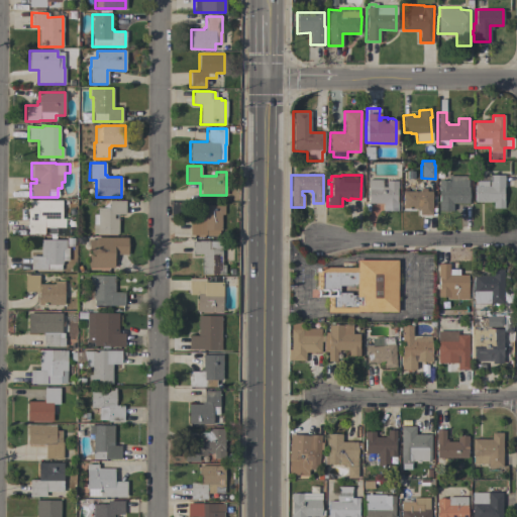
[(504,188),(503,188),(503,200),(504,200),(503,208),(493,208),(493,202),(474,202),(474,186),(476,186),(476,181),(478,181),(478,177),(480,177),(480,176),(489,176),(489,175),(504,175),(504,188)]
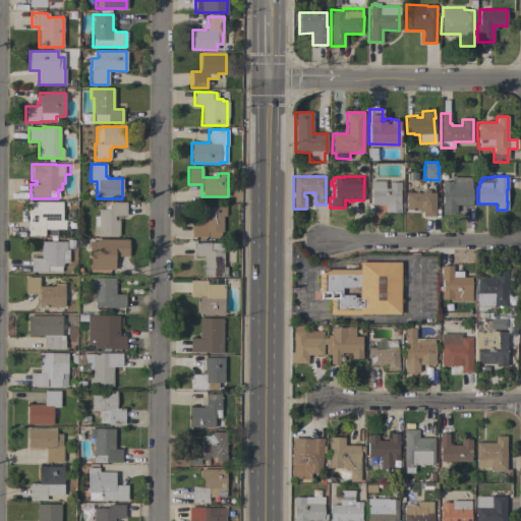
[(471,177),(471,188),(472,188),(471,206),(456,205),(455,214),(441,213),(442,203),(442,190),(442,182),(451,182),(451,177),(471,177)]
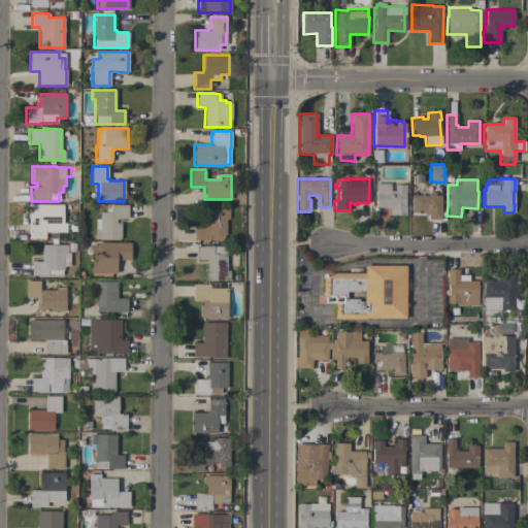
[(390,184),(390,191),(394,191),(394,185),(405,185),(405,193),(404,193),(404,205),(405,205),(405,216),(391,216),(391,207),(375,207),(375,184),(390,184)]
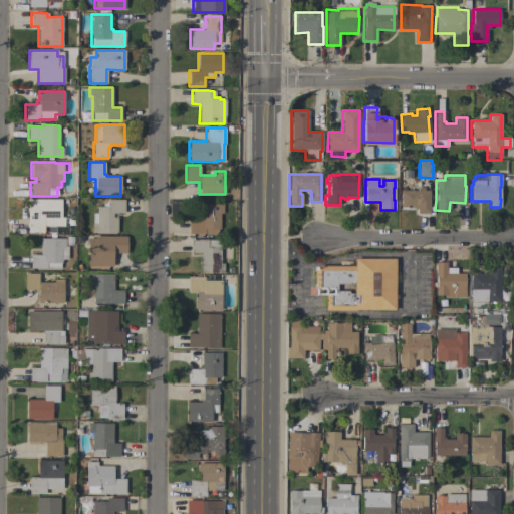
[(429,214),(417,214),(417,208),(415,208),(415,207),(400,207),(400,190),(417,190),(417,187),(424,187),(424,190),(429,190),(429,214)]
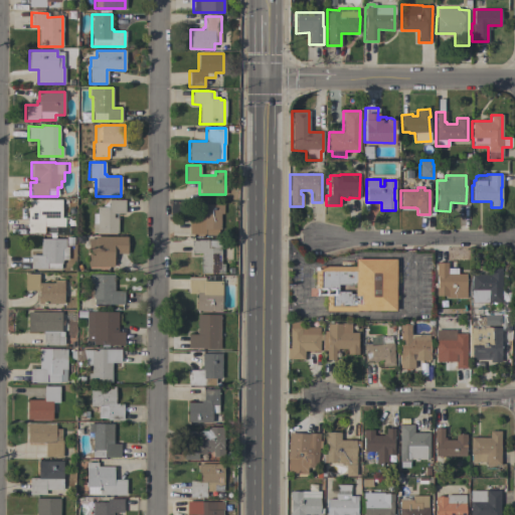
[(61,199),(67,199),(67,205),(61,205),(61,217),(64,217),(64,226),(43,226),(43,232),(27,232),(27,199),(61,199)]
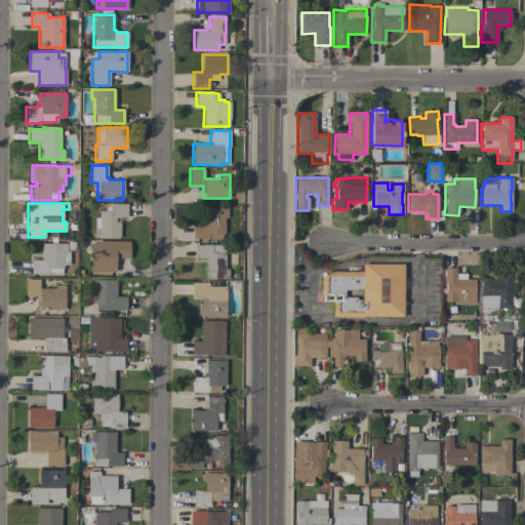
[(119,238),(94,238),(94,228),(94,217),(98,217),(98,211),(110,211),(110,204),(127,204),(127,217),(115,217),(115,221),(119,221),(119,238)]
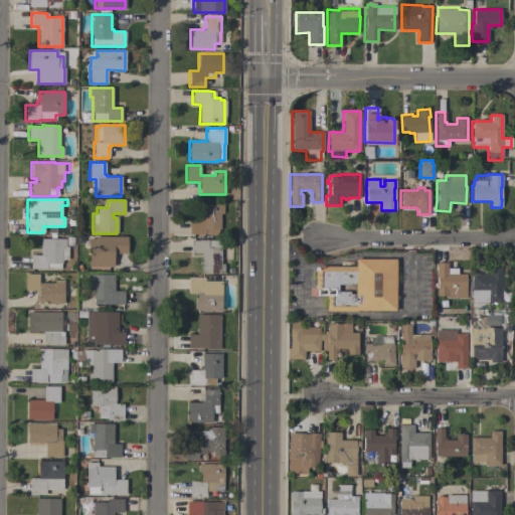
[(188,234),(188,220),(198,220),(198,204),(223,204),(223,213),(219,213),(219,229),(218,229),(218,234),(188,234)]
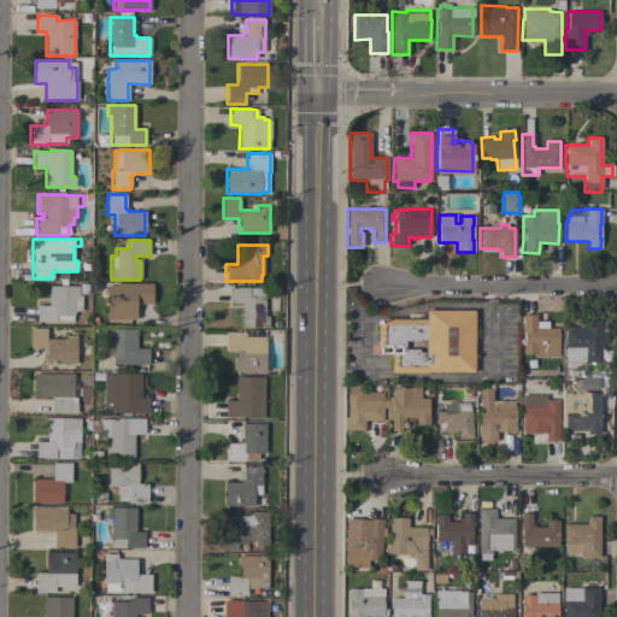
[(152,283),(152,304),(137,304),(137,310),(135,310),(135,319),(105,319),(105,286),(112,286),(112,283),(152,283)]
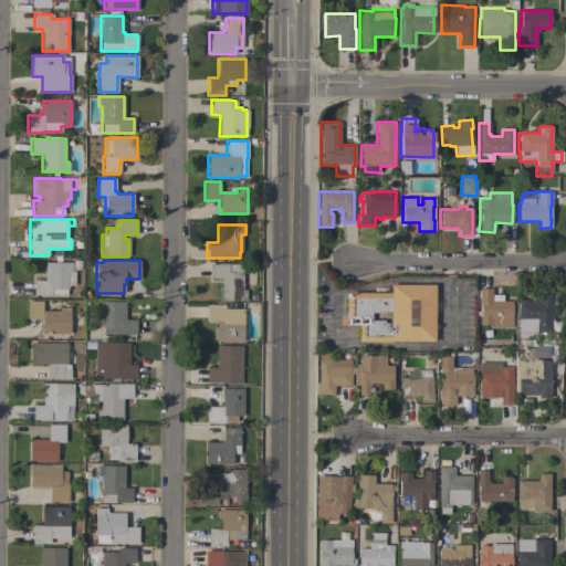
[(72,262),(72,271),(75,271),(75,285),(67,285),(67,290),(66,290),(66,295),(33,295),(33,280),(44,281),(44,262),(72,262)]
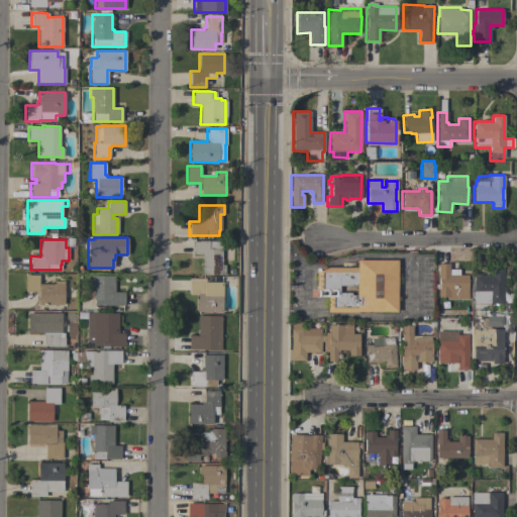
[(201,254),(192,254),(192,240),(221,241),(221,266),(224,266),(224,275),(201,275),(201,254)]
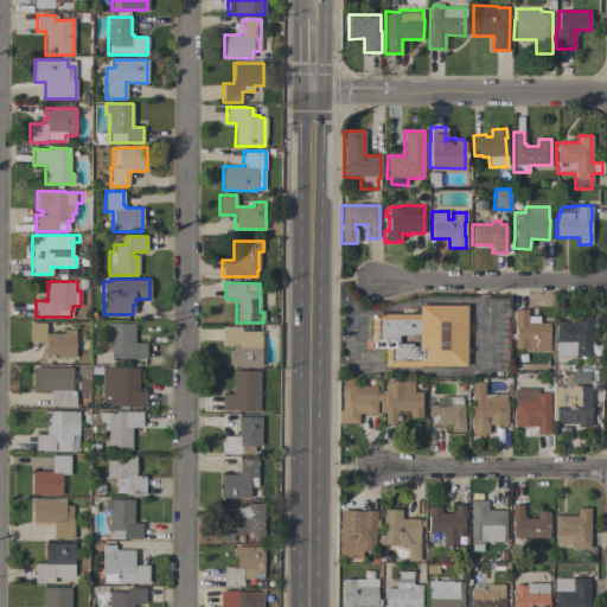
[(420,314),(420,306),(438,306),(438,304),(465,304),(465,324),(466,324),(466,339),(465,339),(464,358),(466,358),(466,365),(415,364),(415,347),(411,347),(410,366),(385,366),(385,346),(372,346),(372,314),(420,314)]
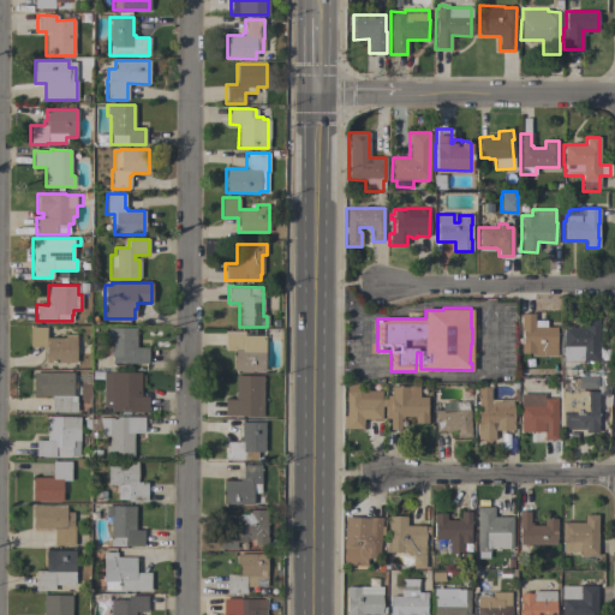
[(556,356),(531,356),(531,353),(520,353),(520,344),(521,344),(521,329),(517,329),(517,314),(520,314),(533,314),(533,320),(545,320),(545,327),(556,327),(556,356)]
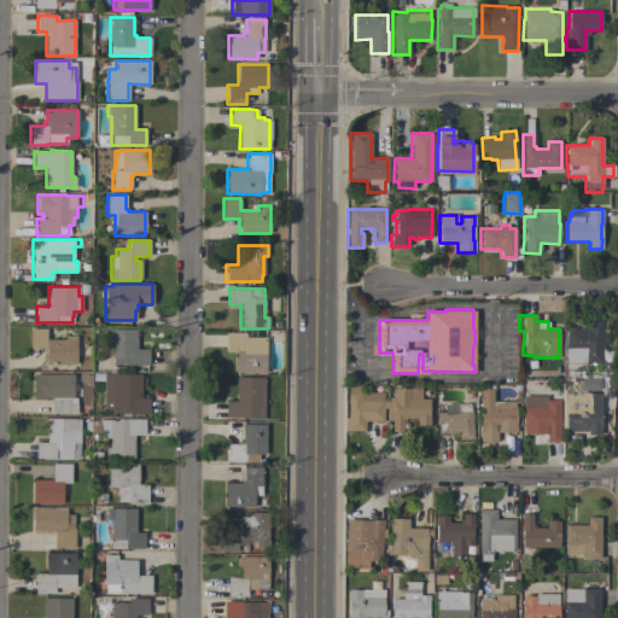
[(601,347),(611,347),(611,361),(599,361),(599,363),(586,363),(586,368),(604,368),(604,378),(612,378),(612,396),(602,396),(601,395),(600,435),(587,435),(587,431),(565,431),(565,421),(565,392),(579,392),(599,392),(598,390),(592,390),(593,380),(595,380),(595,378),(590,377),(590,382),(566,382),(566,377),(565,377),(565,362),(563,362),(563,331),(565,331),(565,330),(588,330),(588,321),(601,322),(601,347)]
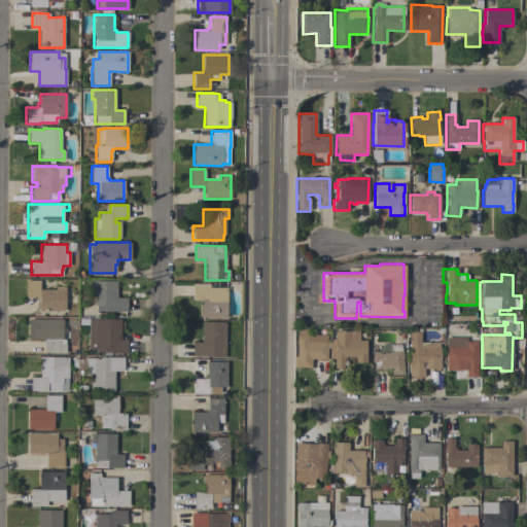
[(25,280),(39,280),(39,289),(56,289),(56,286),(65,286),(65,311),(39,311),(39,297),(25,297),(25,280)]
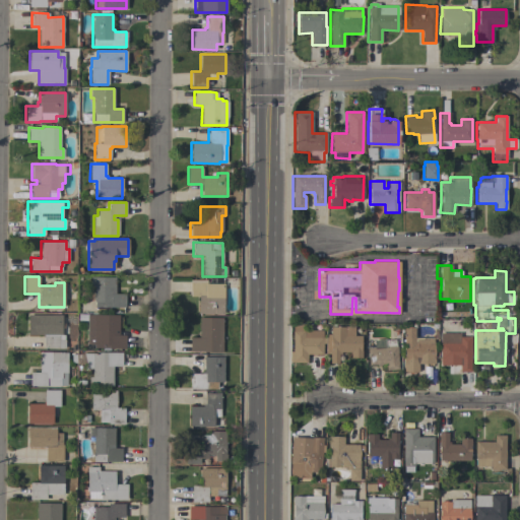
[(93,286),(89,286),(90,277),(115,277),(115,294),(125,294),(125,308),(94,307),(94,302),(93,302),(93,286)]
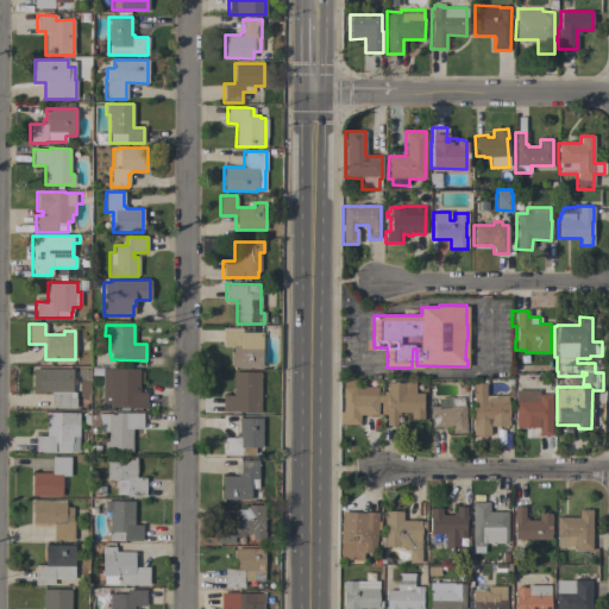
[(261,368),(231,366),(232,346),(221,346),(223,327),(242,327),(240,332),(262,332),(261,368)]
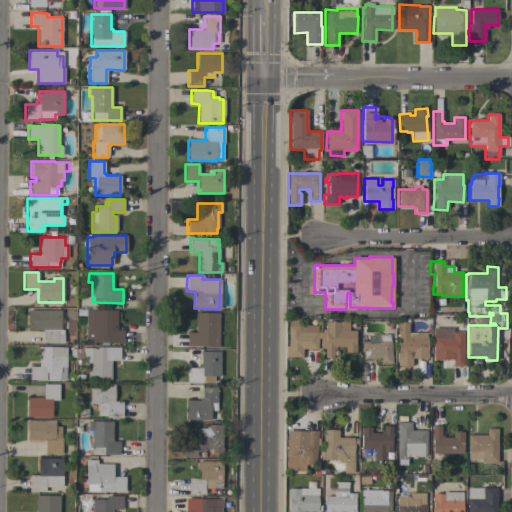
[(93,309),(116,310),(116,326),(113,326),(113,329),(123,330),(123,343),(106,343),(106,339),(92,339),(93,309)]
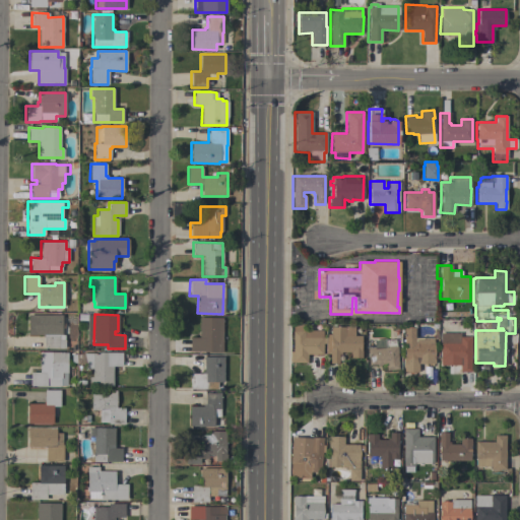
[(61,335),(64,335),(64,339),(64,347),(43,347),(43,336),(42,336),(42,335),(27,335),(27,315),(62,315),(62,323),(61,335)]
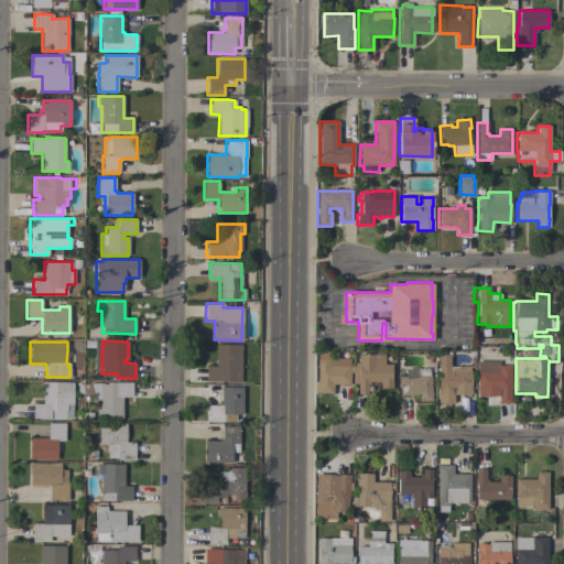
[(240,381),(220,381),(220,380),(205,380),(205,366),(215,366),(215,344),(241,345),(240,381)]
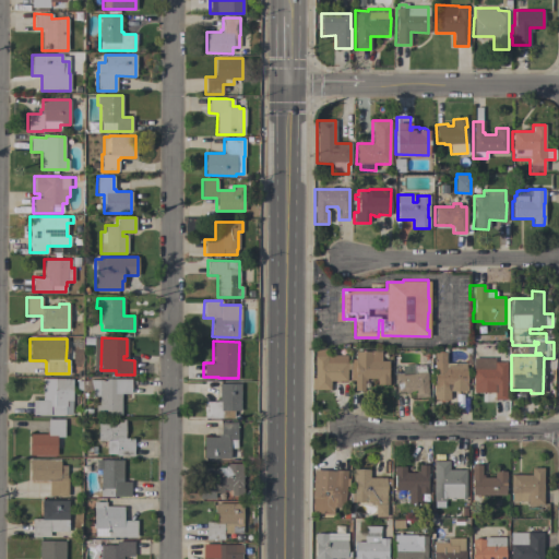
[(325,348),(325,355),(346,355),(346,363),(349,363),(349,358),(354,358),(354,351),(370,351),(380,351),(380,360),(388,360),(388,376),(388,384),(377,384),(377,378),(366,378),(366,381),(364,381),(364,390),(354,390),(354,380),(349,380),(349,369),(346,369),(346,380),(330,380),(329,389),(313,389),(313,388),(310,388),(310,377),(313,377),(313,348),(325,348)]
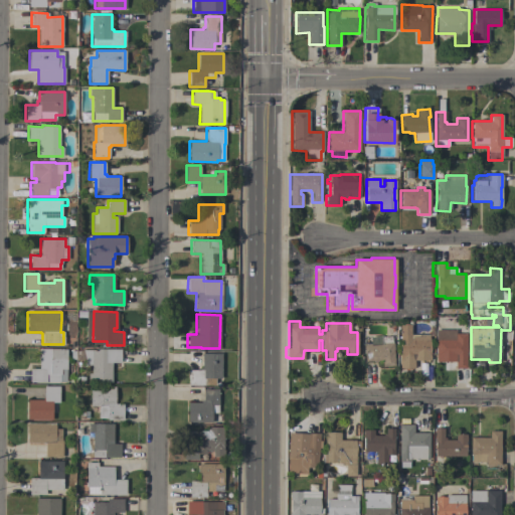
[(413,360),(413,364),(399,364),(399,324),(410,324),(410,334),(428,334),(430,340),(430,350),(431,350),(431,354),(430,354),(430,360),(413,360)]
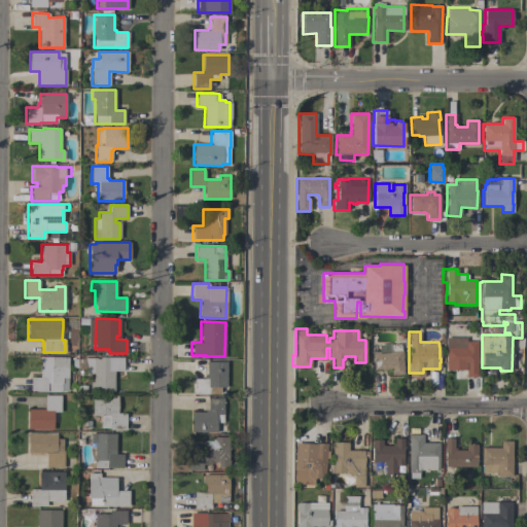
[(466,338),(466,341),(477,341),(477,377),(465,377),(465,370),(445,370),(445,338),(466,338)]
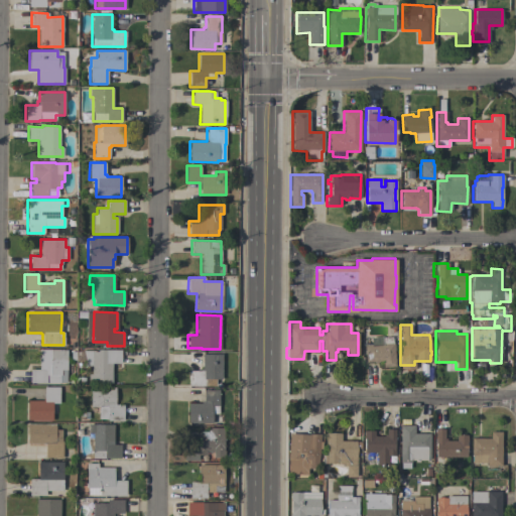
[(395,366),(383,367),(382,361),(378,361),(378,363),(374,363),(374,361),(365,362),(364,345),(382,344),(382,338),(392,337),(392,343),(393,343),(395,366)]
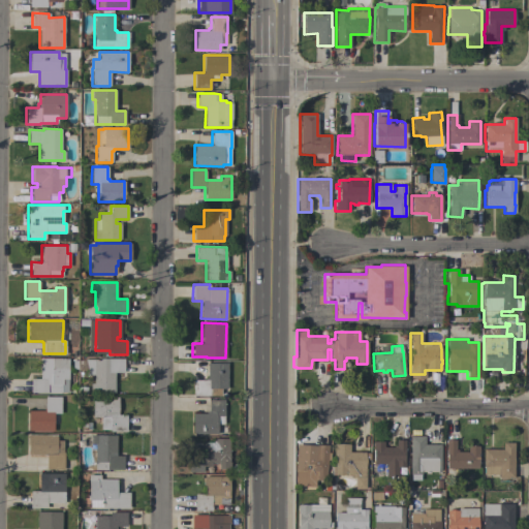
[(40,358),(63,358),(63,359),(68,359),(68,393),(47,393),(47,392),(30,392),(30,378),(40,378),(40,358)]
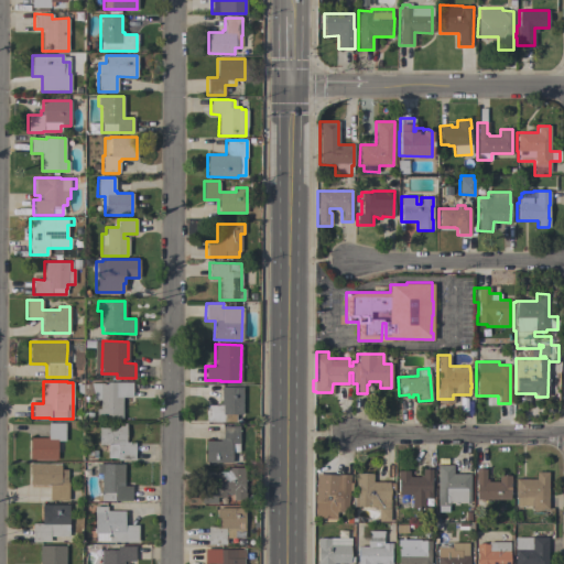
[(132,382),(131,397),(121,397),(121,419),(99,419),(98,418),(96,418),(96,409),(99,409),(99,399),(94,399),(90,382),(104,383),(106,382),(132,382)]
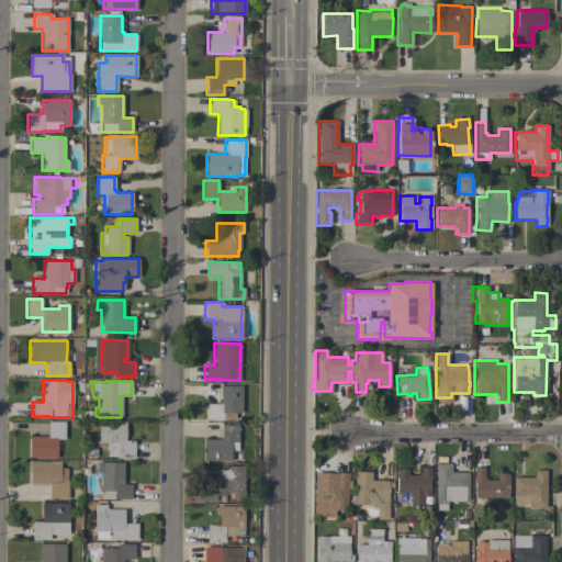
[(242,413),(235,413),(235,419),(223,419),(223,420),(204,420),(204,403),(217,403),(217,402),(220,402),(220,385),(242,385),(242,413)]
